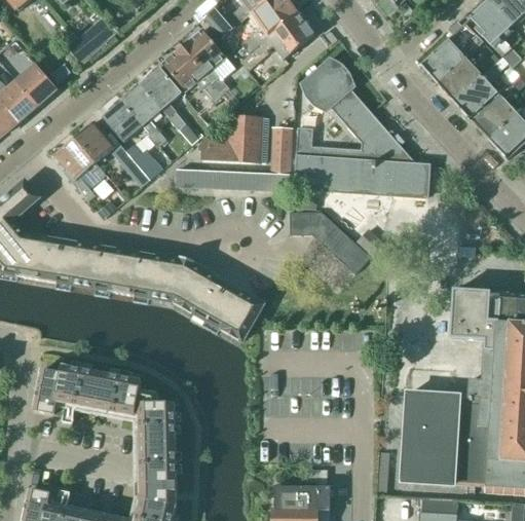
[(9,0),(17,9),(28,0),(9,0)]
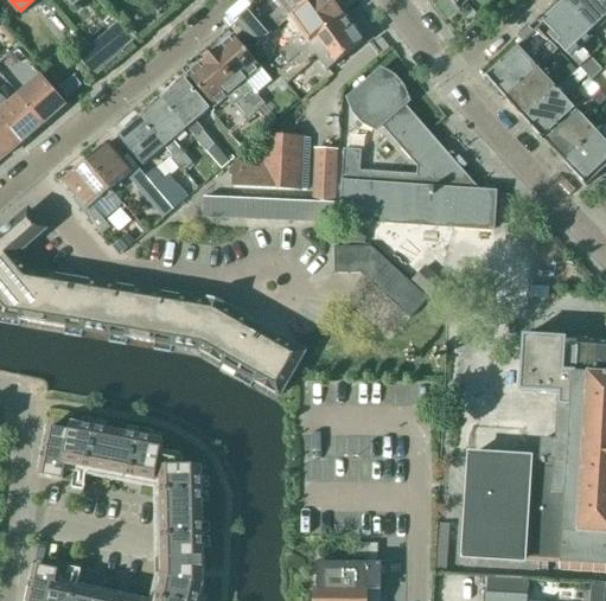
[(288,13),(304,0),(279,0),(281,2),(262,18),(250,5),(234,19),(255,43),(285,17),(288,13)]
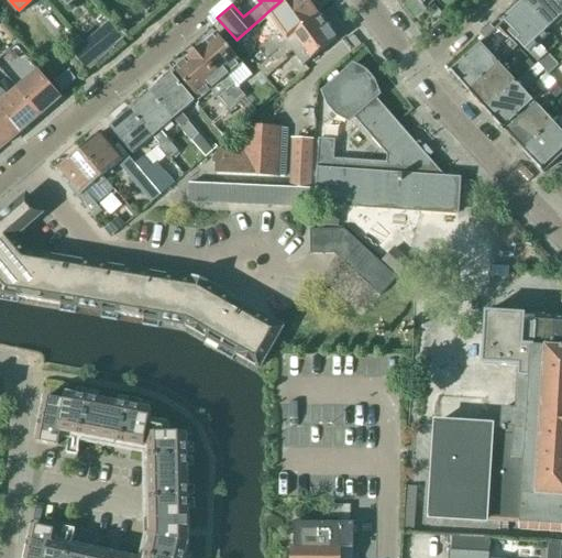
[(286,39),(319,11),(310,0),(282,0),(267,12),(264,15),(266,24),(274,29),(277,26),(278,28),(256,45),(266,56),(286,39)]
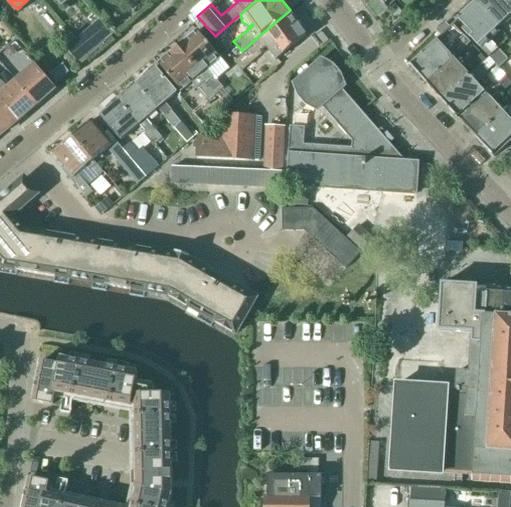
[(487,34),(498,23),(477,0),(473,0),(457,15),(472,31),(469,33),(498,63),(504,57),(495,47),(497,45),(487,34)]
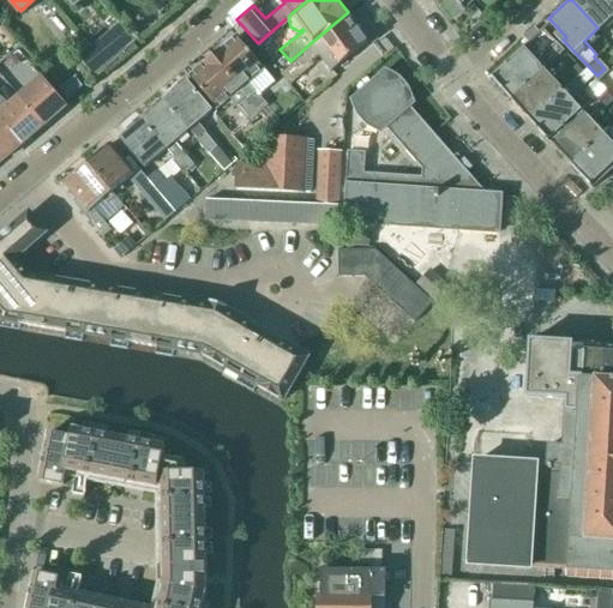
[(572,0),(598,28),(612,14),(612,16),(612,0),(572,0)]
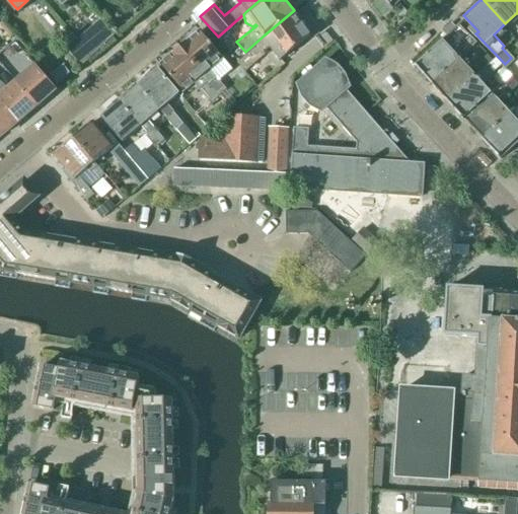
[(264,35),(245,52),(235,60),(244,69),(265,51),(263,49),(270,43),(280,57),(309,32),(294,10),(264,35)]
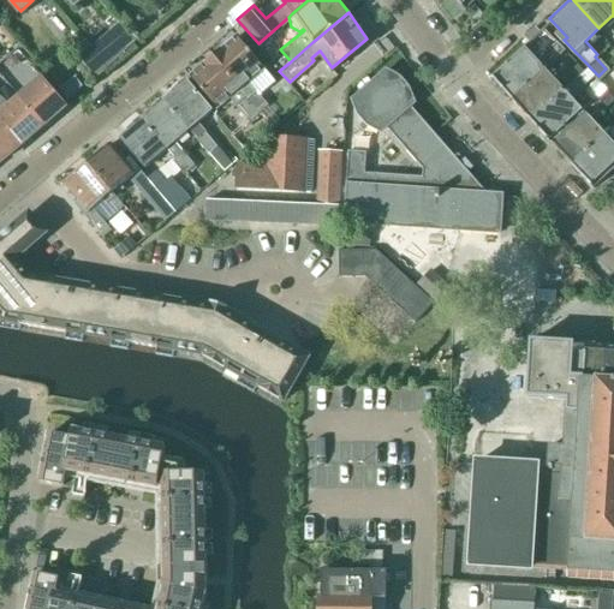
[(213,53),(239,84),(249,77),(248,76),(262,64),(236,33),(213,53)]
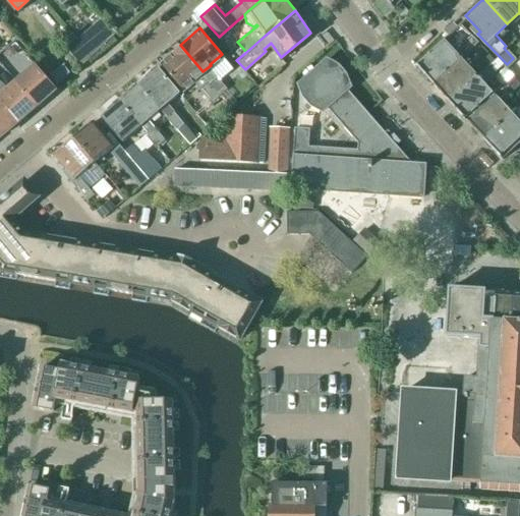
[(78,61),(103,40),(95,30),(80,43),(74,36),(64,45),(78,61)]
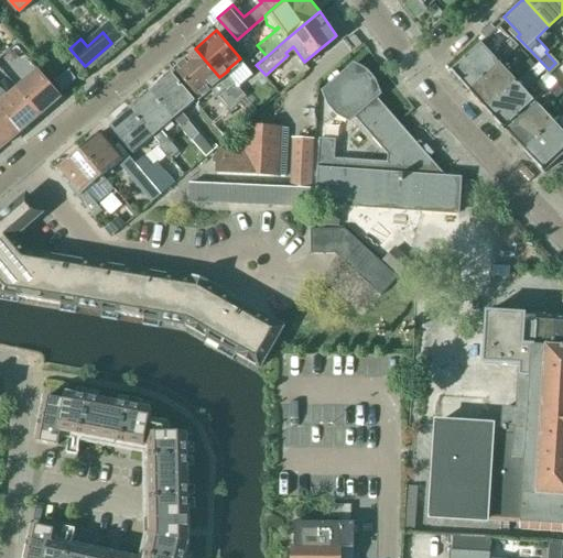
[(497,59),(498,61),(517,43),(509,34),(491,52),(479,40),(450,67),(467,87),(497,59)]
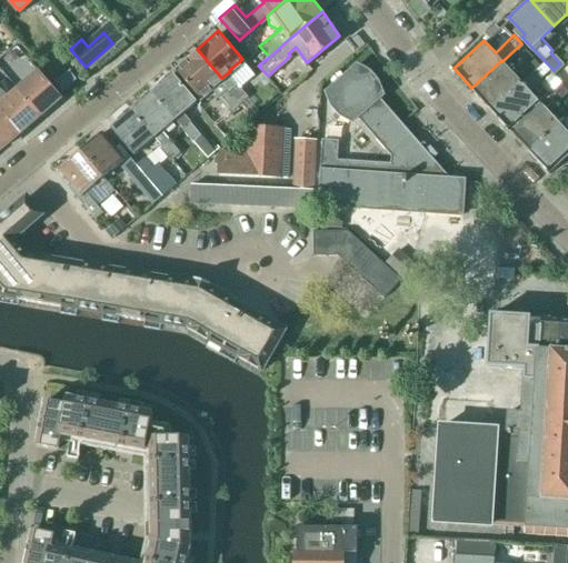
[(239,99),(228,86),(221,78),(197,49),(175,67),(199,96),(210,87),(228,108),(239,99)]
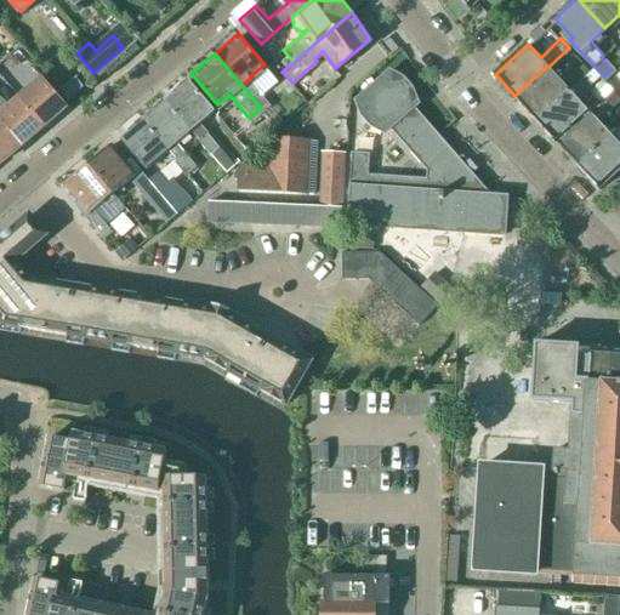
[(0,73),(13,89),(21,83),(0,58),(0,73)]
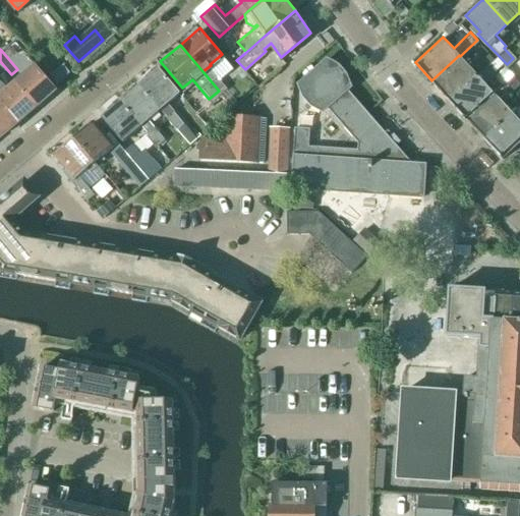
[(449,100),(489,61),(494,57),(488,52),(471,68),(460,56),(459,55),(431,80),(449,100)]
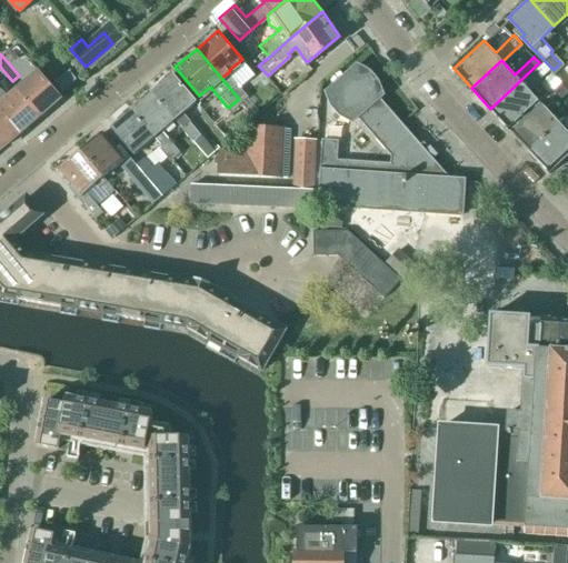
[(424,149),(377,96),(382,91),(377,78),(368,69),(357,62),(326,88),(331,101),(339,111),(351,118),(358,112),(394,152),(392,153),(391,162),(338,159),(339,138),(336,139),(324,138),(319,201),(460,211),(464,177),(448,176),(429,156),(435,152),(427,144),(424,149)]
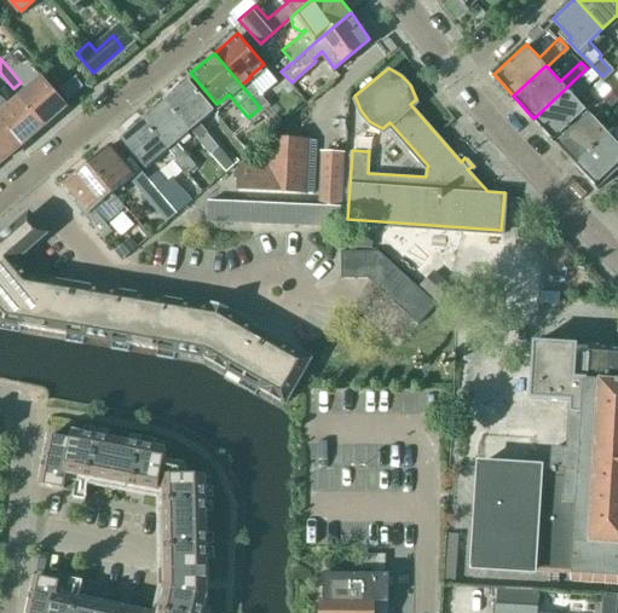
[(17,93),(42,122),(65,103),(41,73),(17,93)]
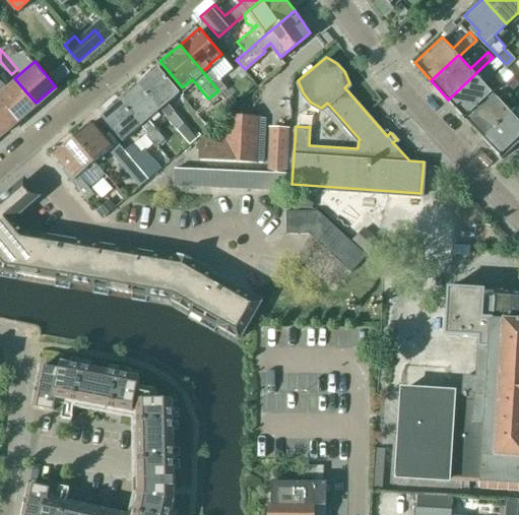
[(56,80),(69,69),(62,61),(50,72),(56,80)]
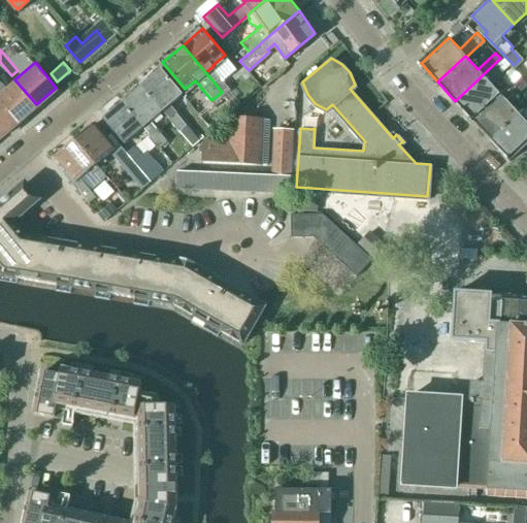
[(500,94),(500,93),(490,83),(503,70),(496,62),(455,101),(472,121),(500,94)]
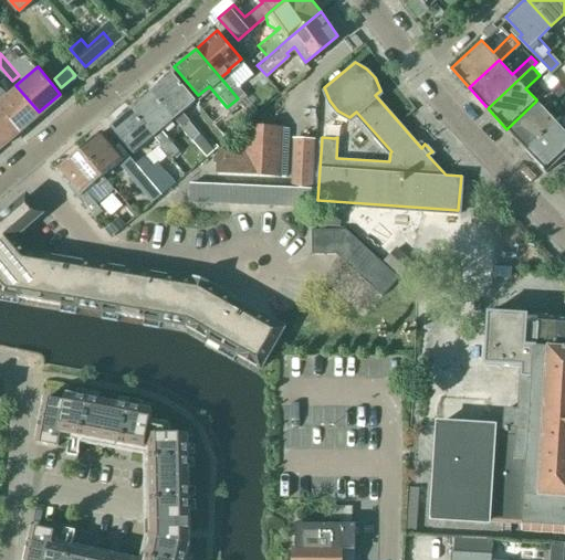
[(174,116),(191,137),(206,154),(213,148),(199,131),(181,109),(195,98),(170,70),(156,82),(157,82),(150,87),(174,116)]
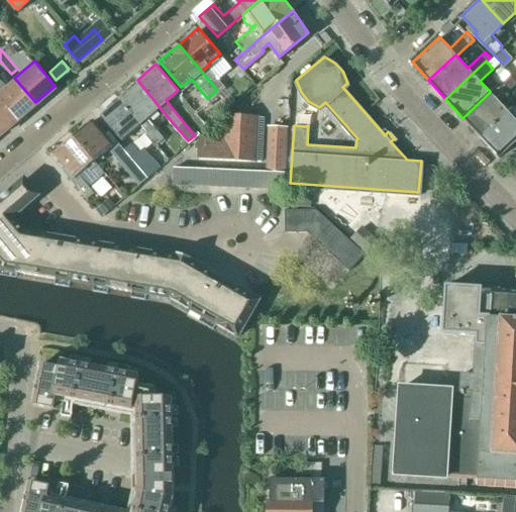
[(207,78),(217,90),(223,84),(213,73),(207,78)]
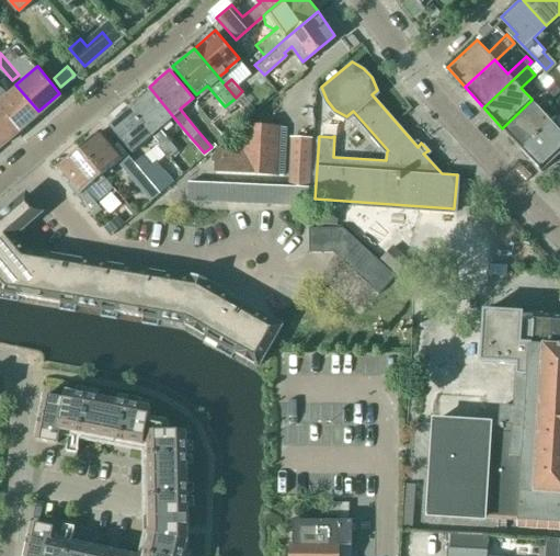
[(521,148),(551,120),(539,108),(559,87),(552,79),(532,99),(532,100),(502,128),(521,148)]
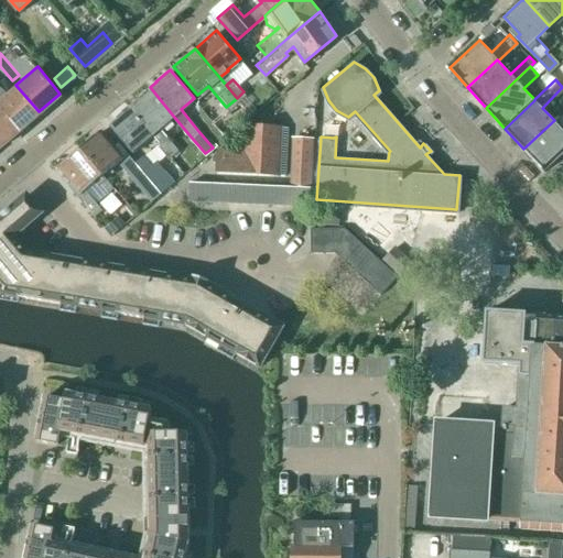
[(39,111),(15,85),(8,91),(0,85),(0,108),(18,129),(39,111)]
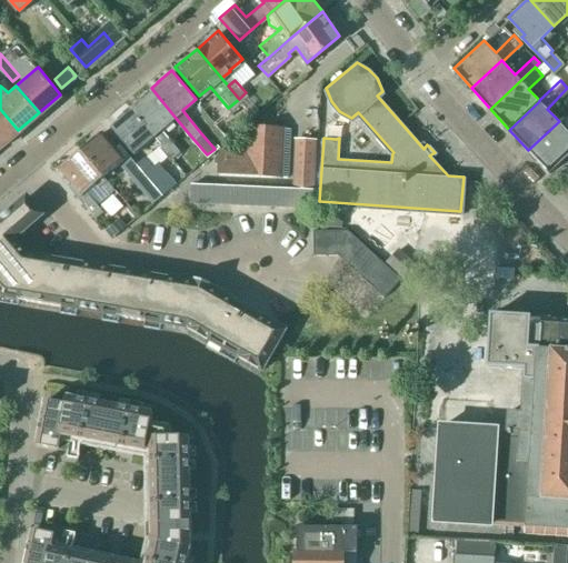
[(161,128),(175,117),(151,88),(148,91),(145,90),(140,94),(140,98),(130,106),(153,134),(171,156),(179,149),(161,128)]
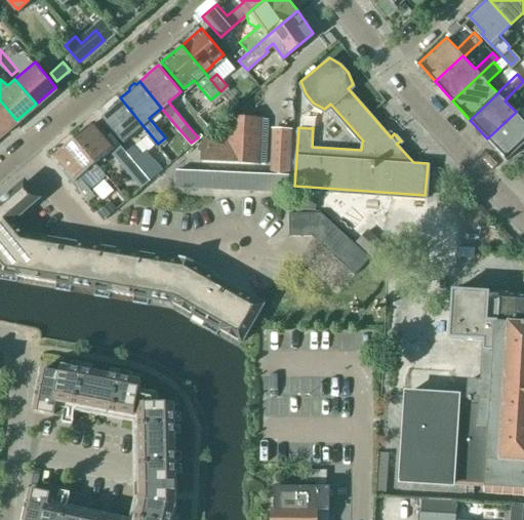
[(142,124),(120,97),(120,96),(107,108),(107,109),(101,114),(123,141),(142,124)]
